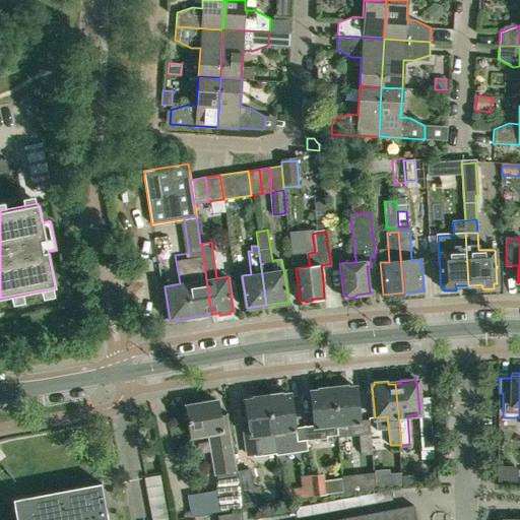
[(373,470),(370,433),(368,419),(359,420),(354,387),(347,388),(346,386),(333,388),(337,425),(348,423),(349,436),(358,435),(361,471),(373,470)]
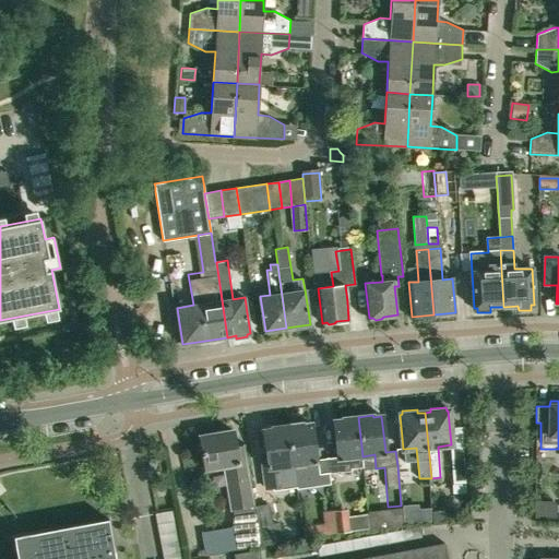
[(348,458),(363,456),(358,417),(342,418),(342,420),(333,421),(339,458),(328,460),(330,474),(349,471),(348,458)]
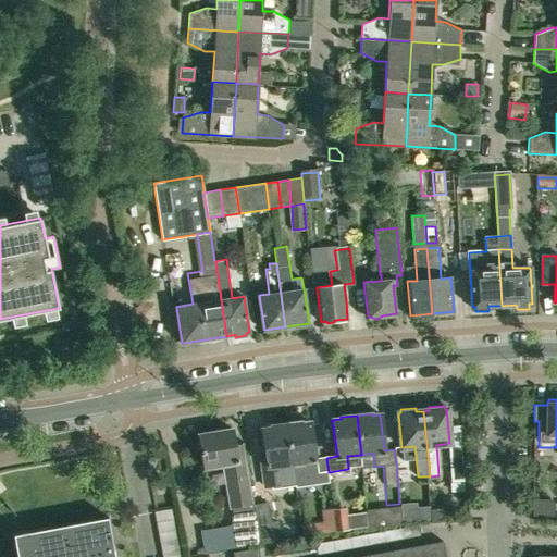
[(310,422),(287,425),(292,462),(296,487),(330,483),(329,472),(326,458),(314,459),(310,422)]
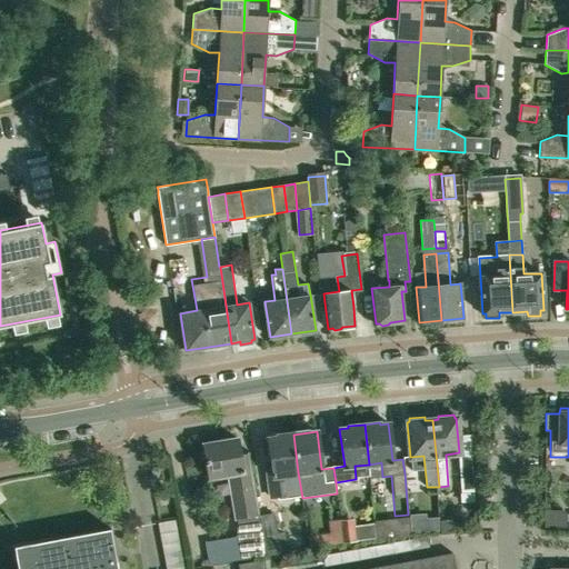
[(282,475),(298,472),(293,435),(268,437),(272,473),(267,473),(270,498),(286,496),(282,475)]
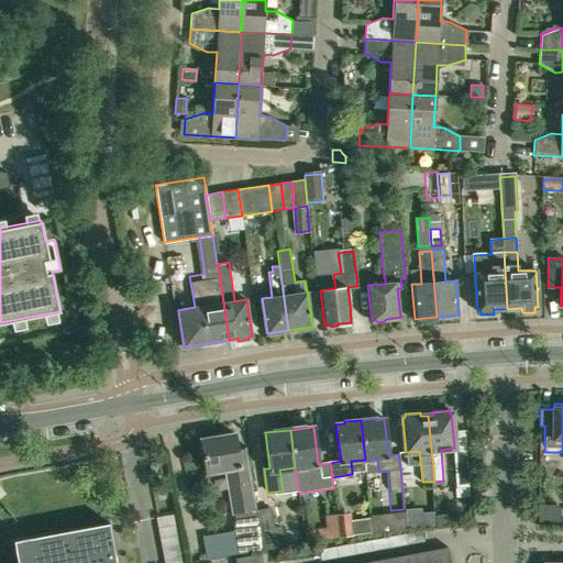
[(235,512),(253,509),(244,459),(240,460),(235,434),(201,441),(207,472),(228,468),(235,512)]
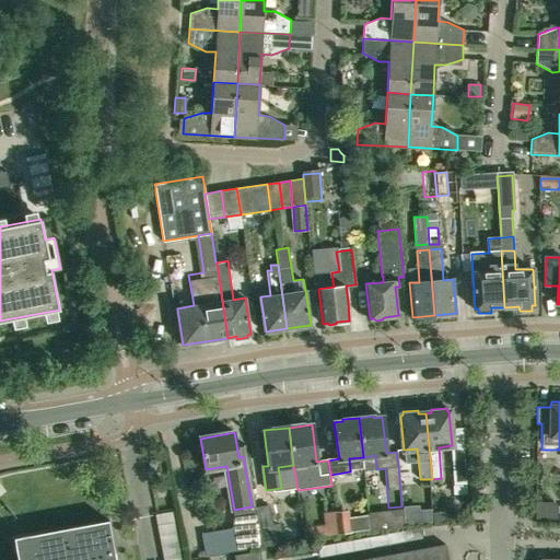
[(452,451),(454,486),(467,485),(464,450),(452,451)]
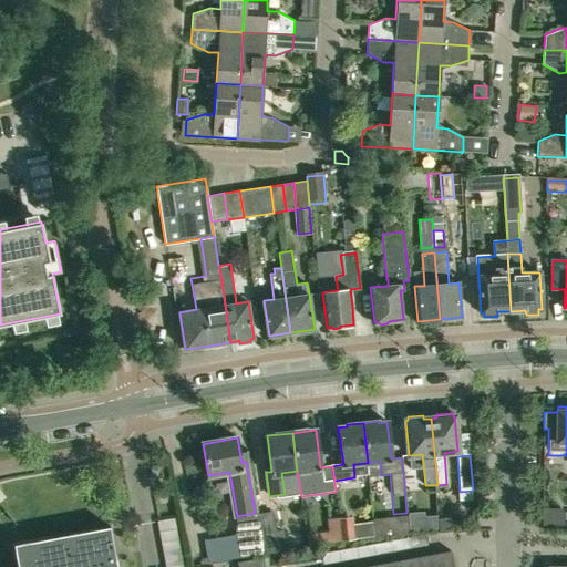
[(564,525),(565,508),(543,508),(543,525),(564,525)]
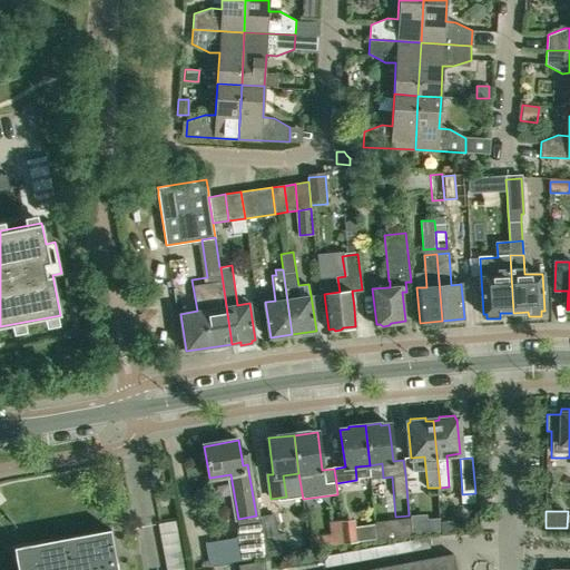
[(274,514),(261,517),(263,533),(267,557),(287,553),(284,533),(277,534),(274,514)]
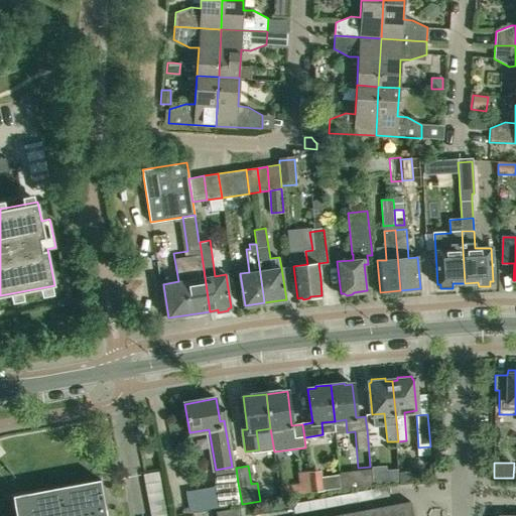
[(340,471),(342,488),(373,484),(371,468),(340,471)]
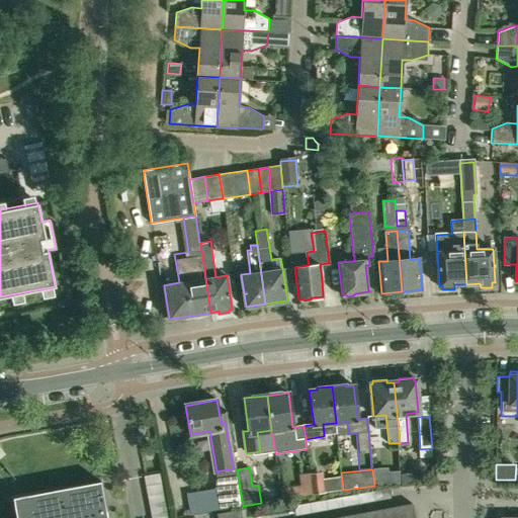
[(323,471),(310,473),(313,494),(325,493),(323,471)]
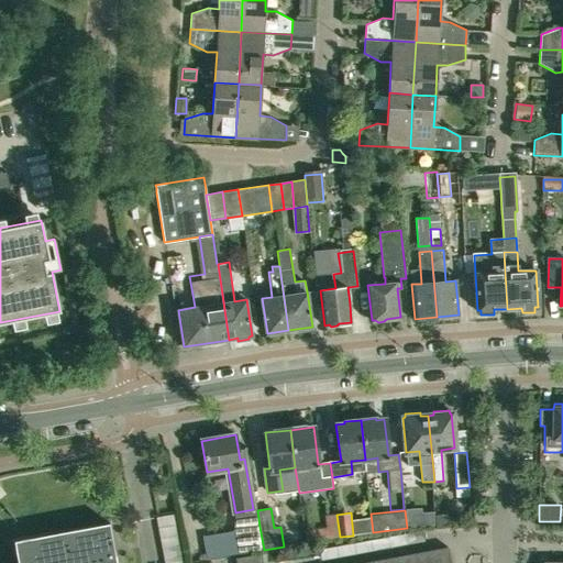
[(422,512),(422,527),(434,526),(434,512),(422,512)]
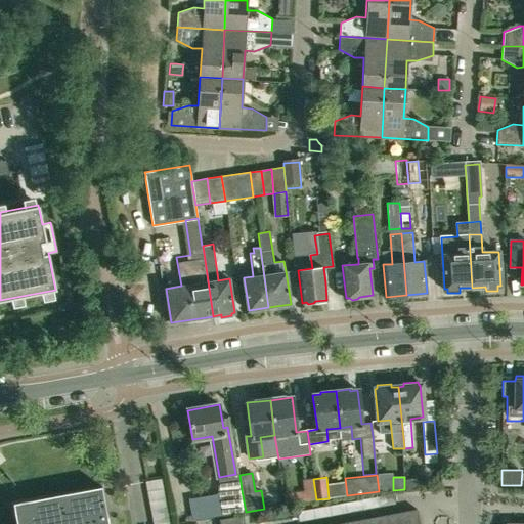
[(145,481),(153,523),(169,523),(162,478),(145,481)]
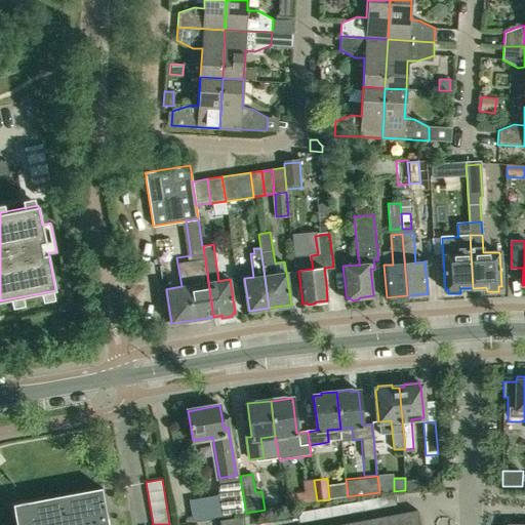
[(304,492),(301,492),(303,503),(317,500),(314,480),(301,481),(304,492)]
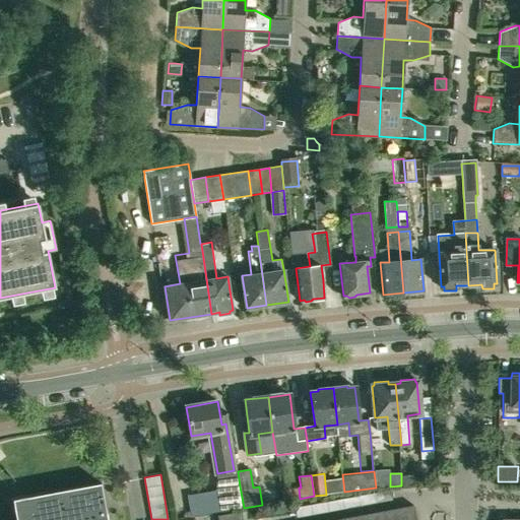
[(108,519),(106,510),(101,482),(12,499),(16,519),(108,519)]
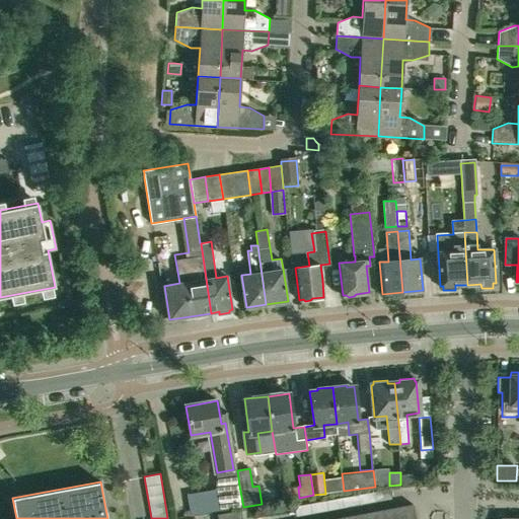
[(243,507),(239,486),(215,490),(219,511),(243,507)]
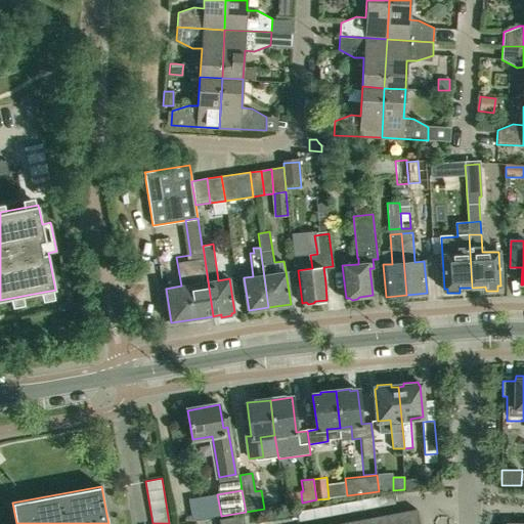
[(419,523),(417,509),(336,523),(419,523)]
